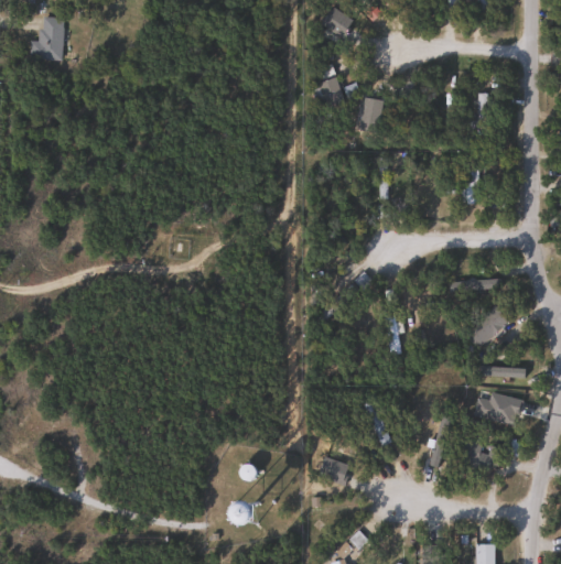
[(448,0),(462,0),(462,13),(448,13),(448,0)]
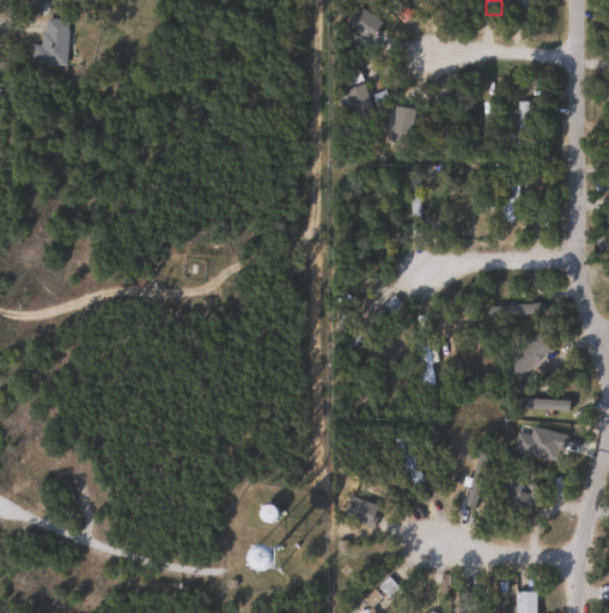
[(519,10),(519,0),(531,0),(531,10),(519,10)]
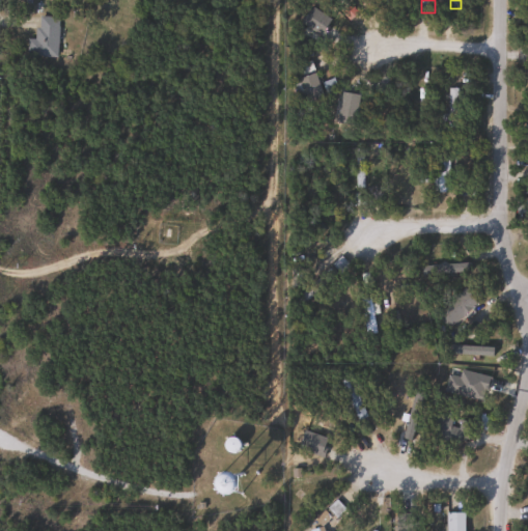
[(59,55),(28,55),(28,38),(37,38),(37,16),(59,16),(59,55)]
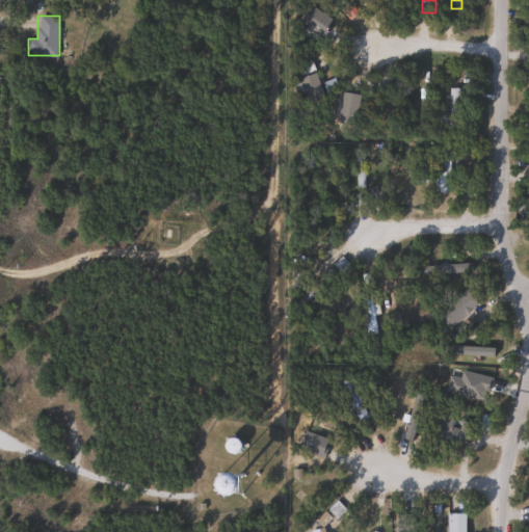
[(307,104),(301,76),(318,73),(324,101),(307,104)]
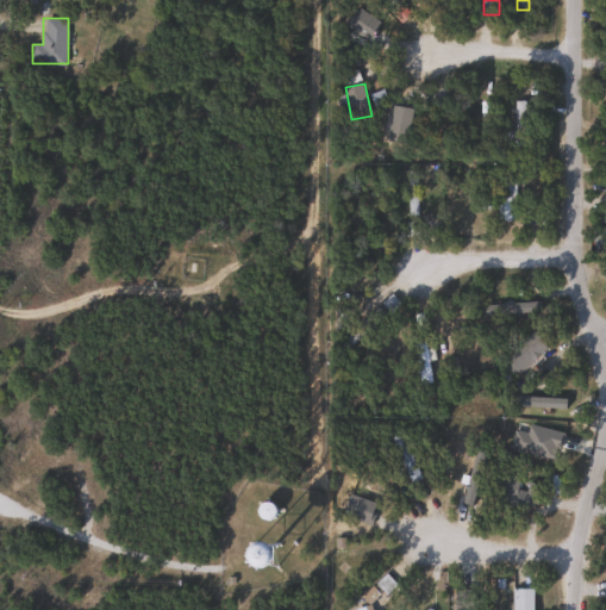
[(526,101),(526,145),(517,145),(517,101),(526,101)]
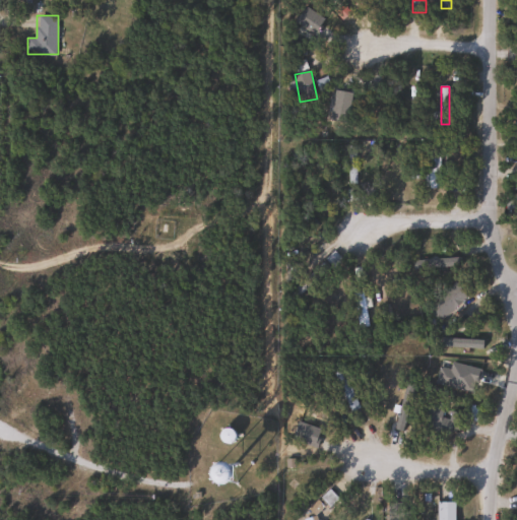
[(349,145),(363,145),(363,184),(349,184),(349,145)]
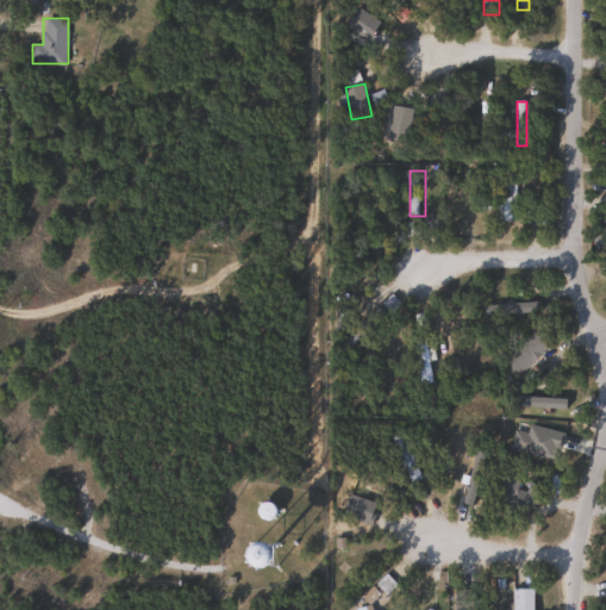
[(500,181),(517,181),(517,221),(500,221),(500,181)]
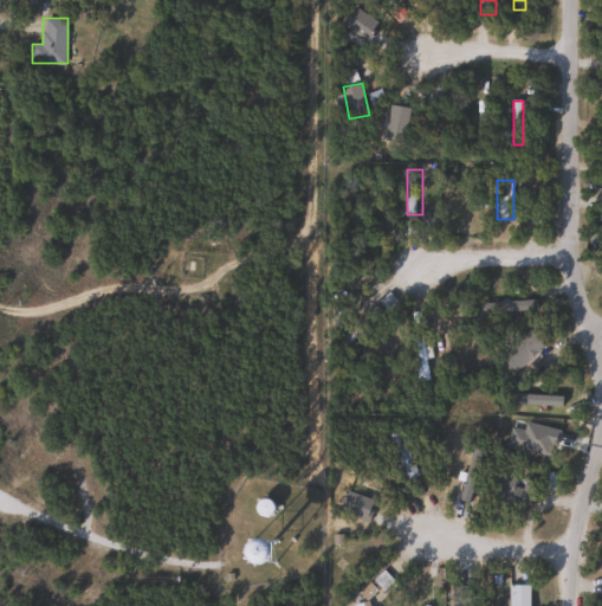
[(487,289),(503,289),(503,320),(477,320),(477,303),(487,303),(487,289)]
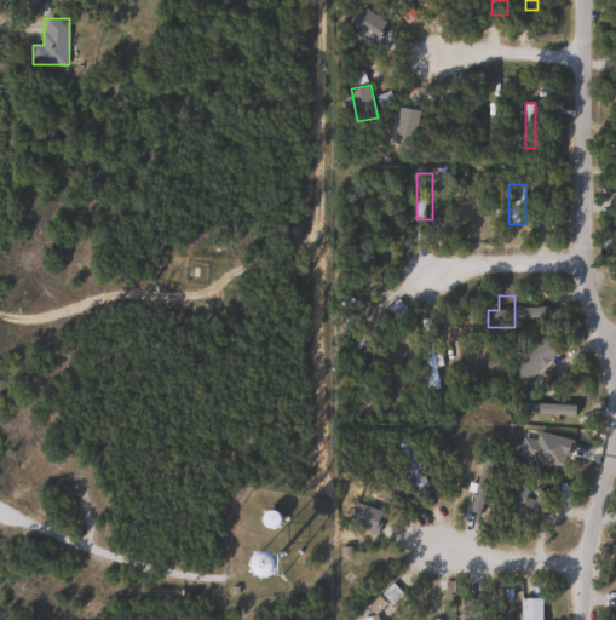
[(508,365),(543,336),(559,355),(524,383),(508,365)]
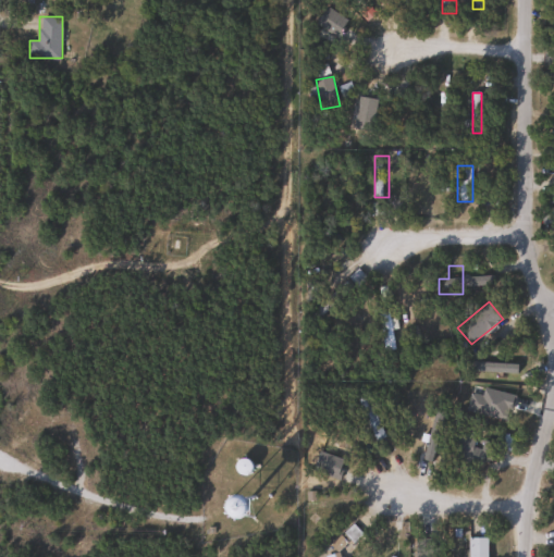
[(378,313),(389,311),(396,348),(385,350),(378,313)]
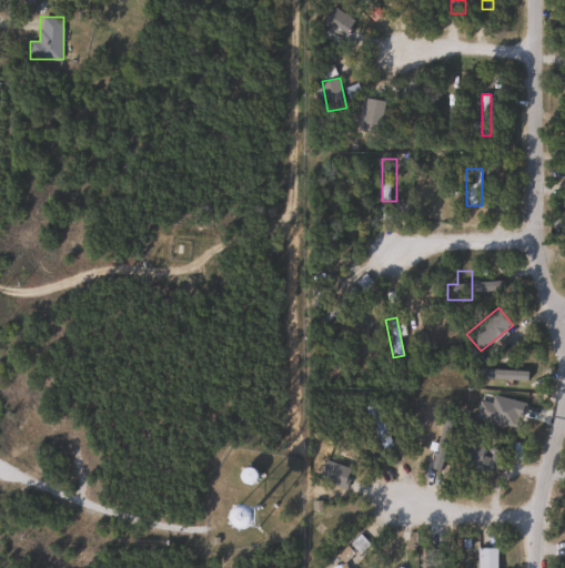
[(521,412),(520,423),(481,418),(482,407),(521,412)]
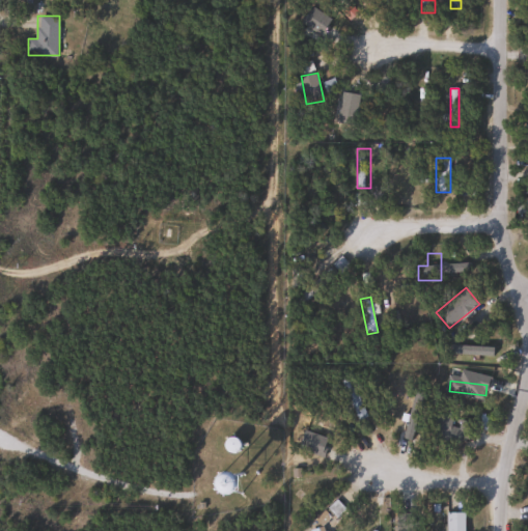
[(432,437),(438,414),(472,422),(467,445),(432,437)]
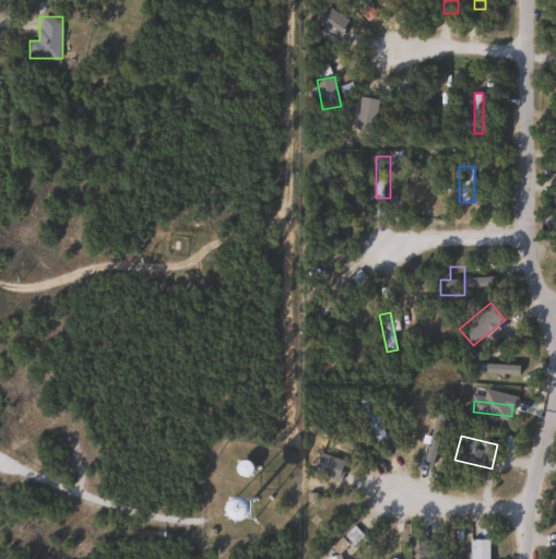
[(225,516),(231,496),(248,501),(243,521),(225,516)]
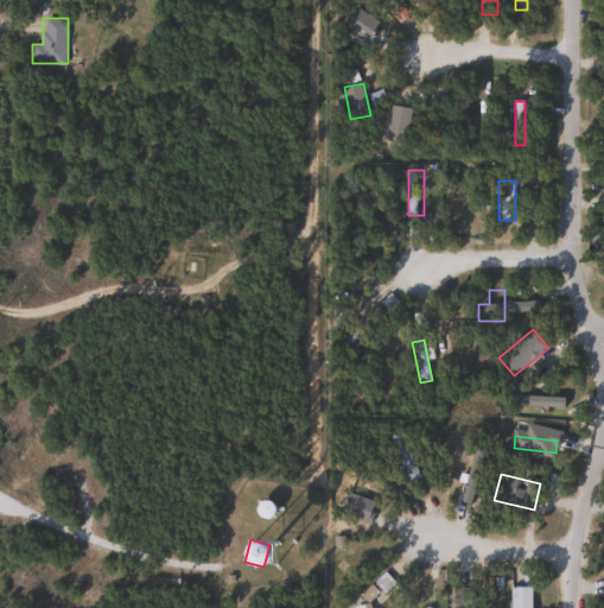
[(470,570),(469,607),(451,607),(452,570),(470,570)]
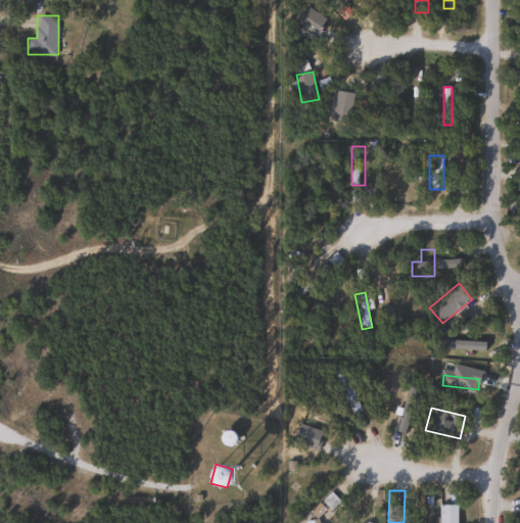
[(458,522),(440,522),(440,505),(458,505),(458,522)]
